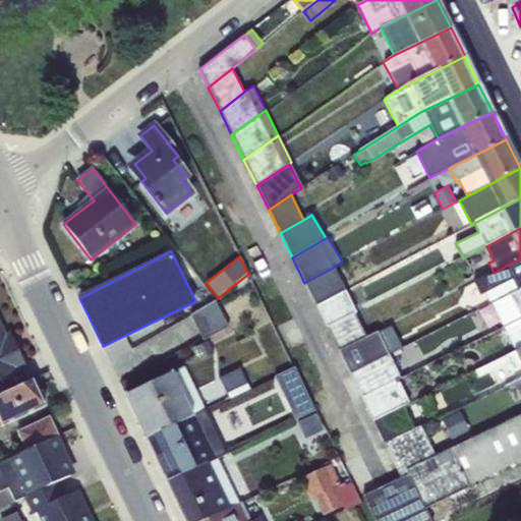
[(520,289),(520,258),(494,273),(473,283),(480,296),(483,294),(488,305),(491,304),(520,289)]
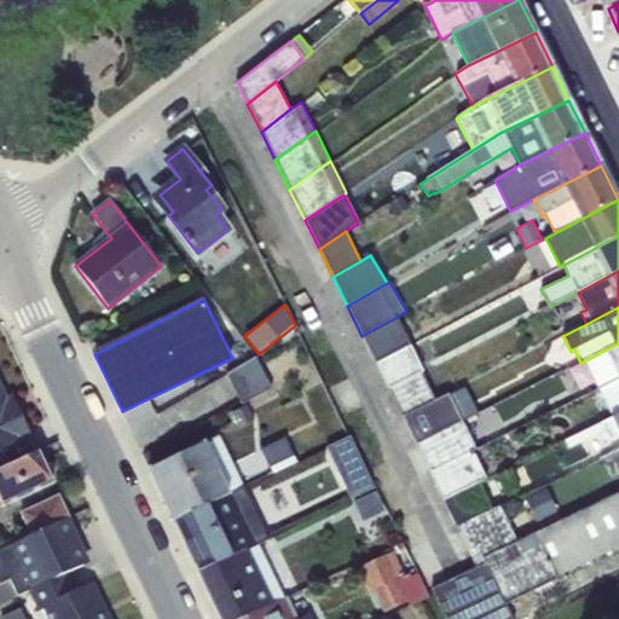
[(395,318),(362,336),(375,363),(410,345),(395,318)]
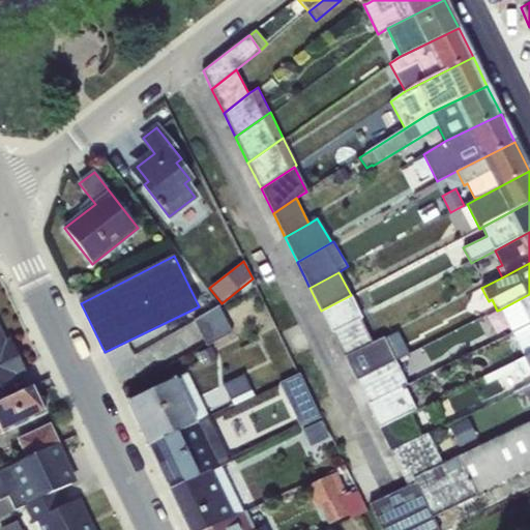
[(529,324),(529,294),(500,310),(511,333),(529,324)]
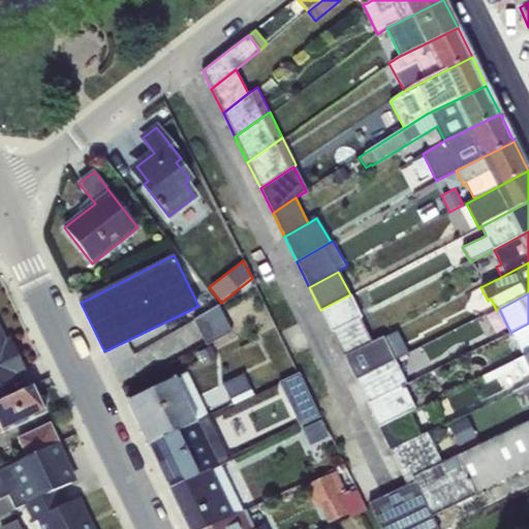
[(350,294),(320,310),(332,333),(361,318),(362,317),(350,294)]
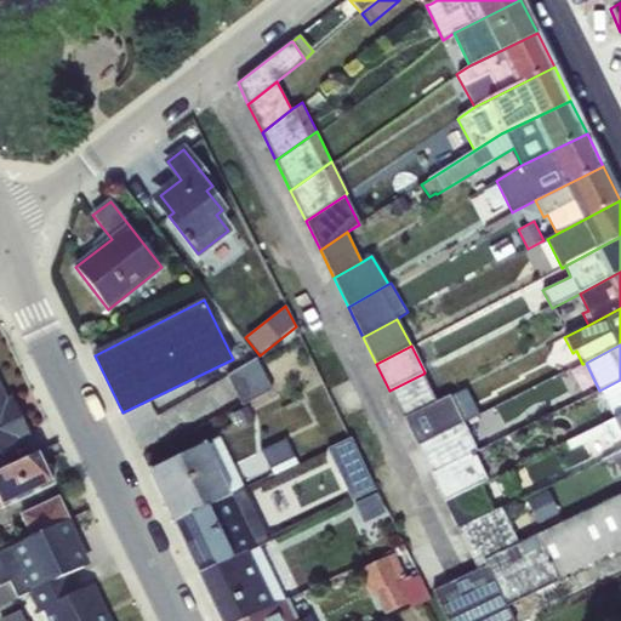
[(258,359),(227,377),(243,406),(273,391),(258,359)]
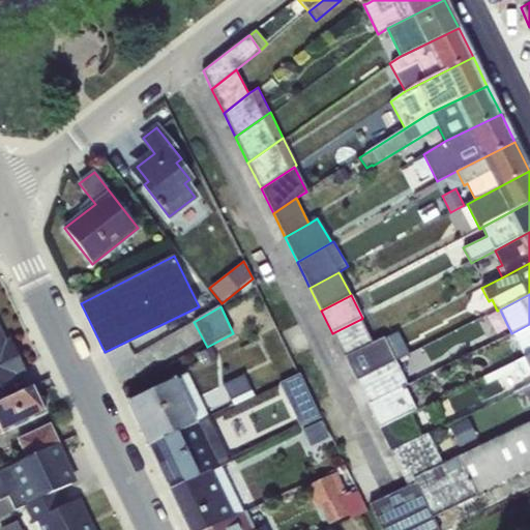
[(361,319),(332,333),(344,357),(373,343),(361,319)]
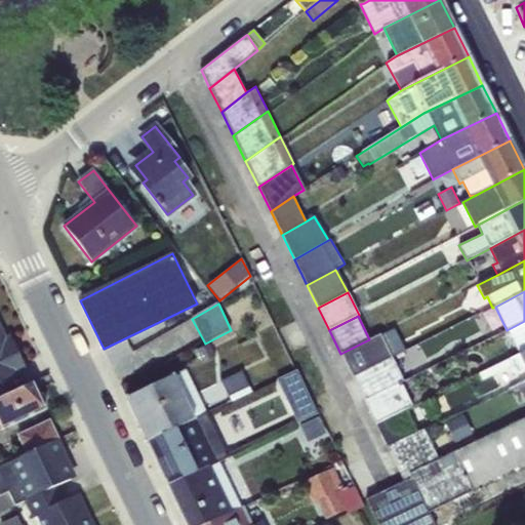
[(524,351),(524,323),(524,321),(507,330),(519,355),(524,351)]
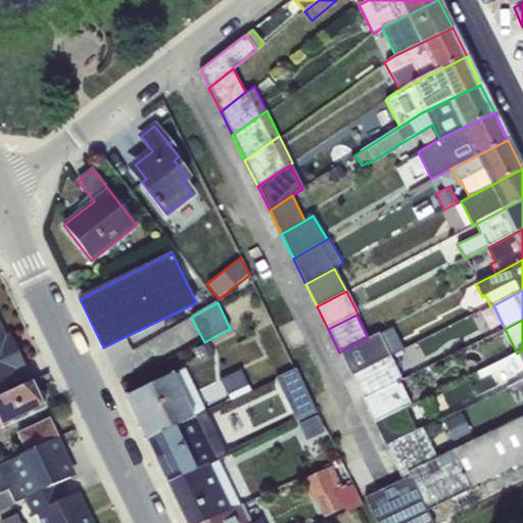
[(0,327),(0,380),(25,369),(9,336),(5,338),(0,327)]
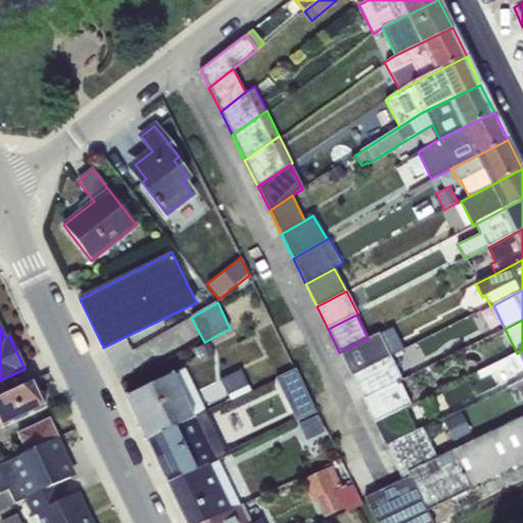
[(368,338),(339,352),(351,377),(391,357),(390,354),(403,348),(392,328),(380,334),(379,333),(368,338)]
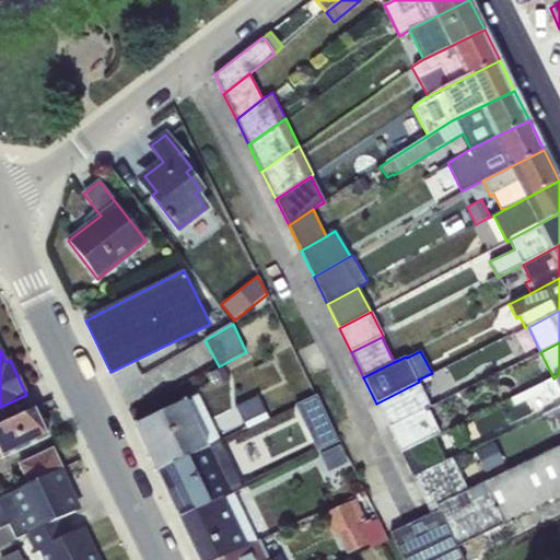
[(559,374),(553,378),(511,401),(514,407),(547,391),(551,399),(559,395),(559,374)]
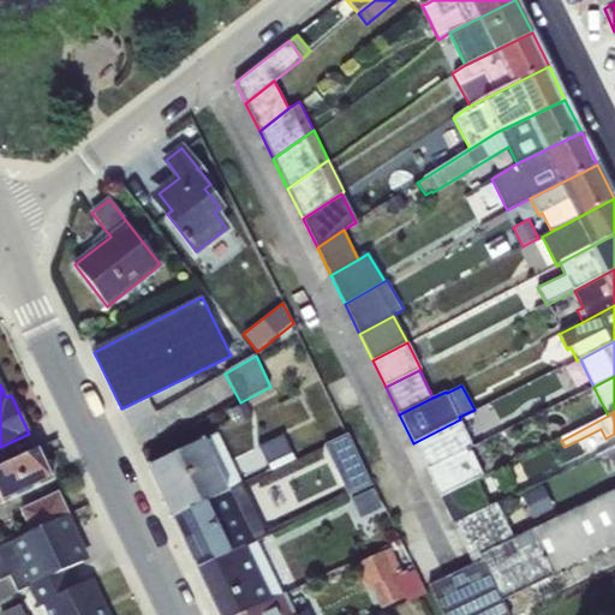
[(460,419),(413,443),(427,470),(470,448),(473,446),(460,419)]
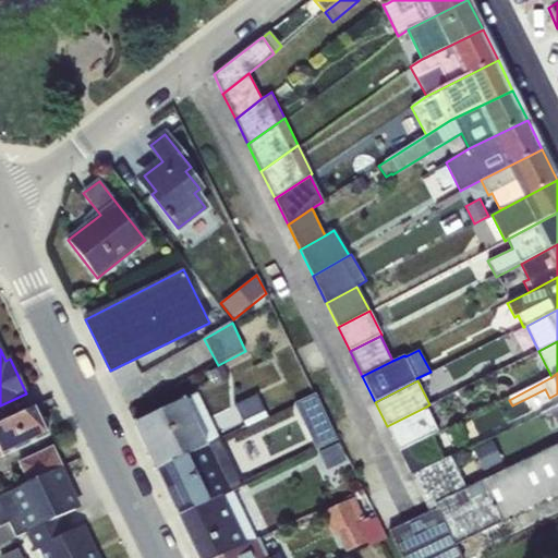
[(0,423),(33,407),(26,393),(0,405),(0,423)]
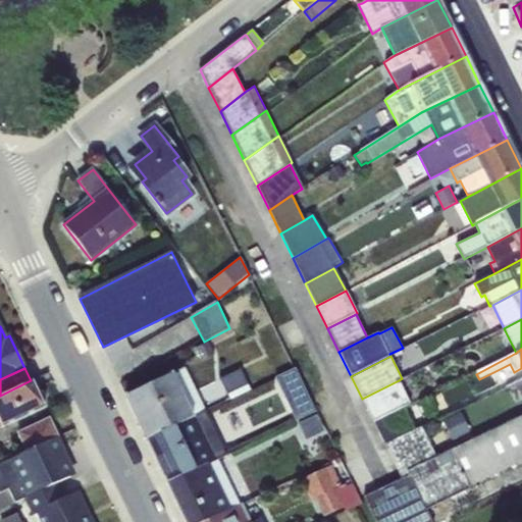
[(172,372),(125,396),(147,438),(205,411),(186,368),(173,374),(172,372)]
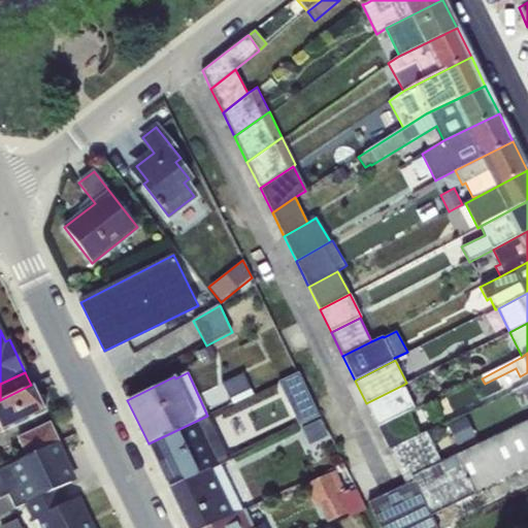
[(243,374),(223,384),(232,403),(253,394),(243,374)]
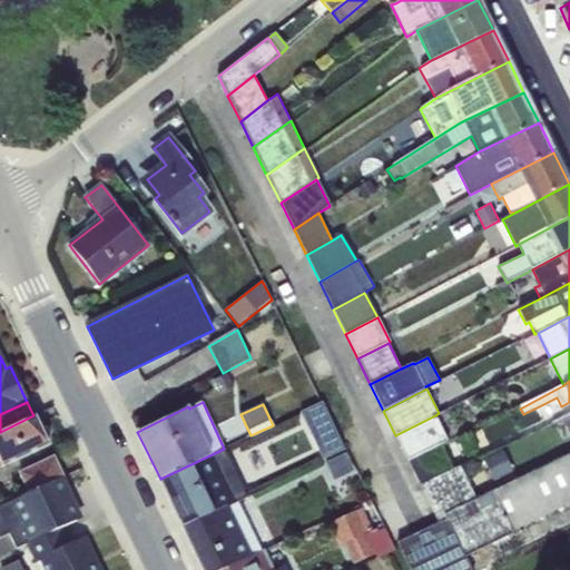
[(301,413),(323,460),(343,451),(321,404),(301,413)]
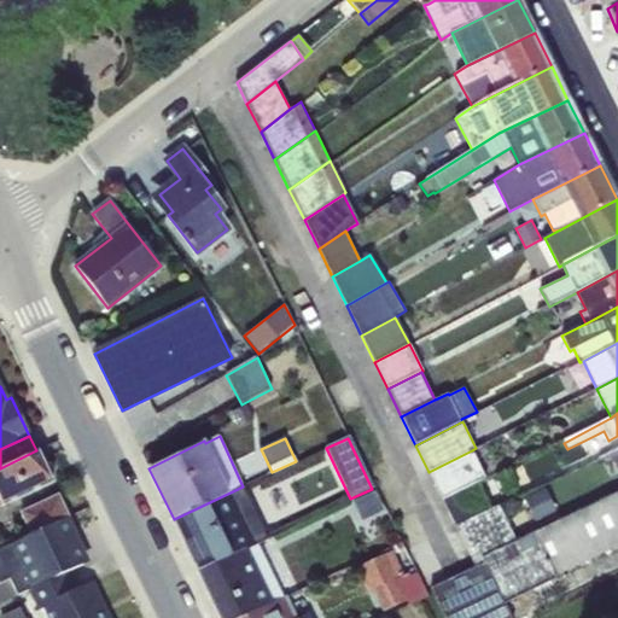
[(0,506),(52,482),(50,478),(52,477),(53,471),(50,464),(45,461),(42,462),(36,450),(0,468),(0,506)]
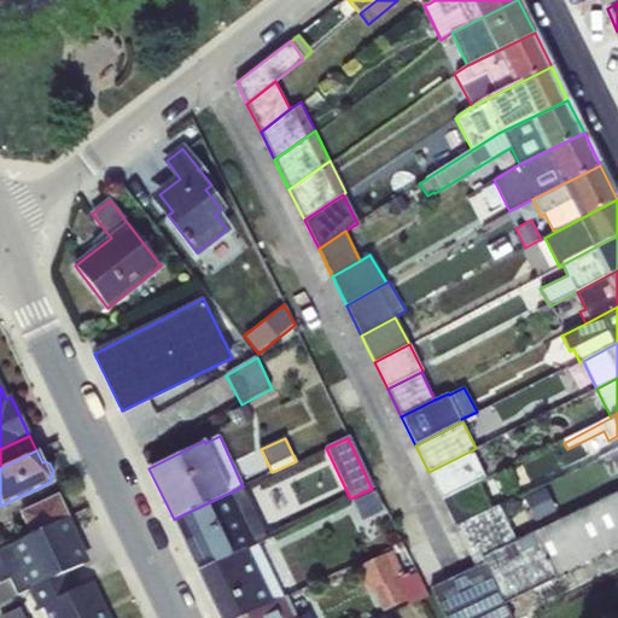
[(472,450),(429,472),(442,500),(478,483),(485,479),(472,450)]
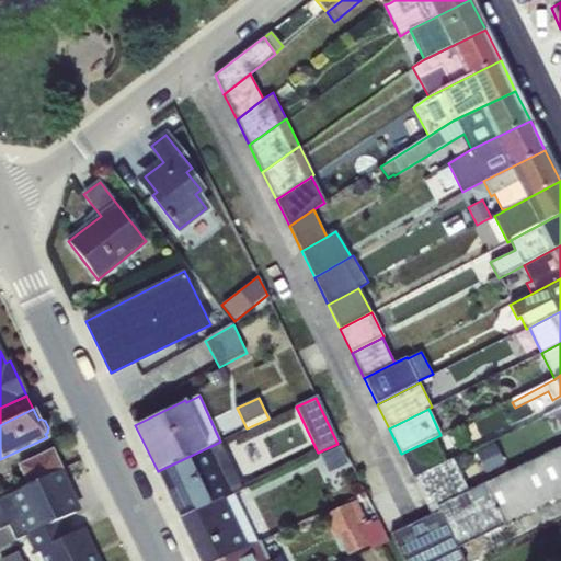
[(434,438),(401,454),(413,478),(446,462),(434,438)]
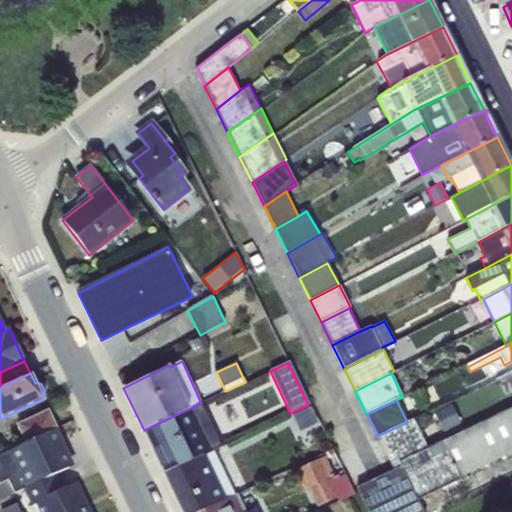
[(201,403),(144,430),(164,473),(204,454),(214,450),(222,446),(201,403)]
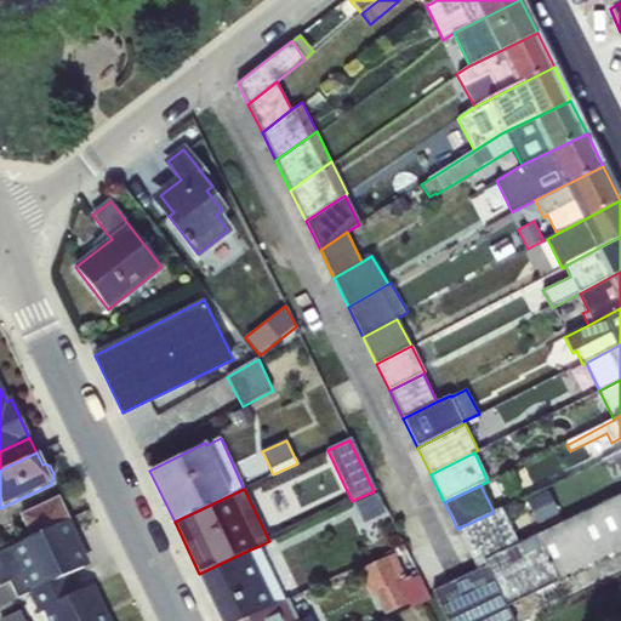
[(550,493),(529,501),(539,527),(560,518),(550,493)]
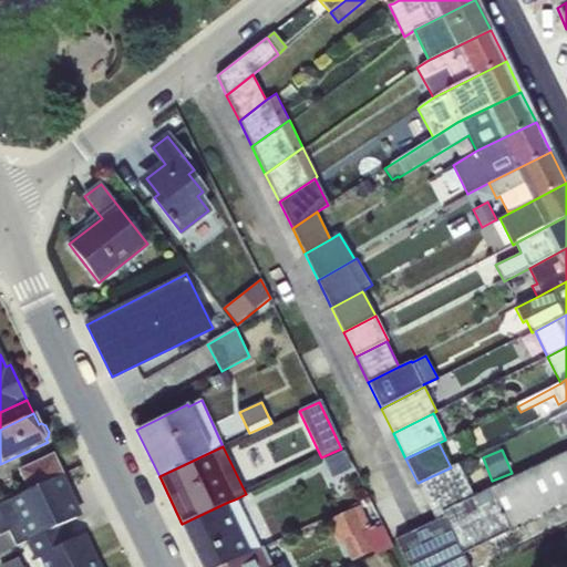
[(566,451),(473,496),(441,512),(444,517),(436,521),(394,540),(406,566),(468,566),(463,555),(566,504),(566,451)]
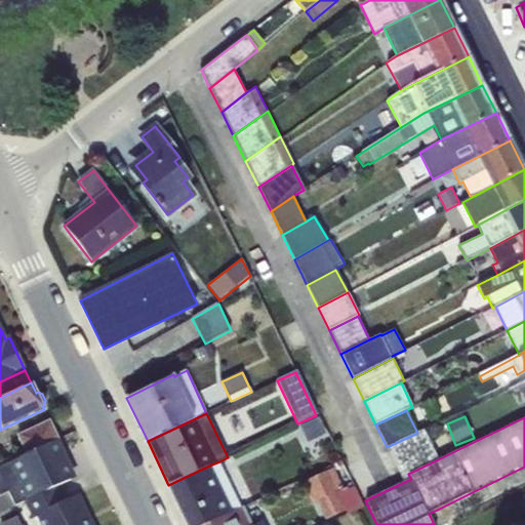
[(320,418),(301,428),(309,443),(328,434),(320,418)]
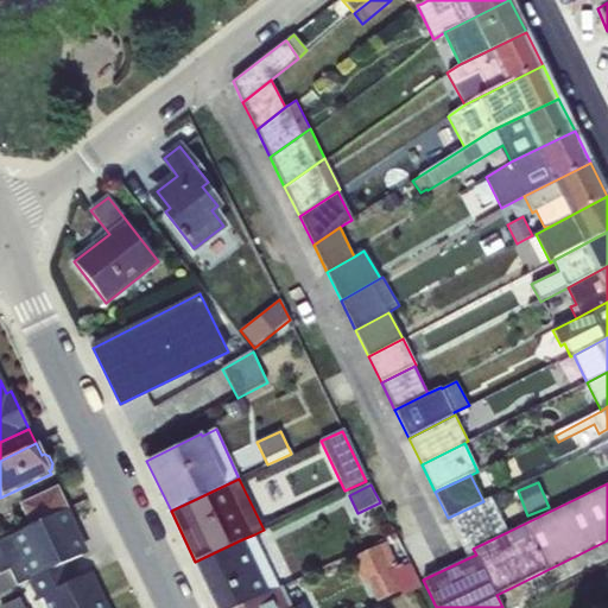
[(67,508),(57,488),(20,506),(30,526),(67,508)]
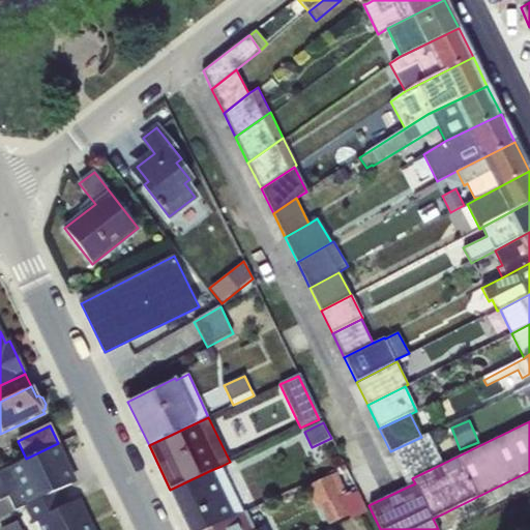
[(421,437),(390,451),(408,487),(415,483),(412,478),(442,464),(428,434),(421,437)]
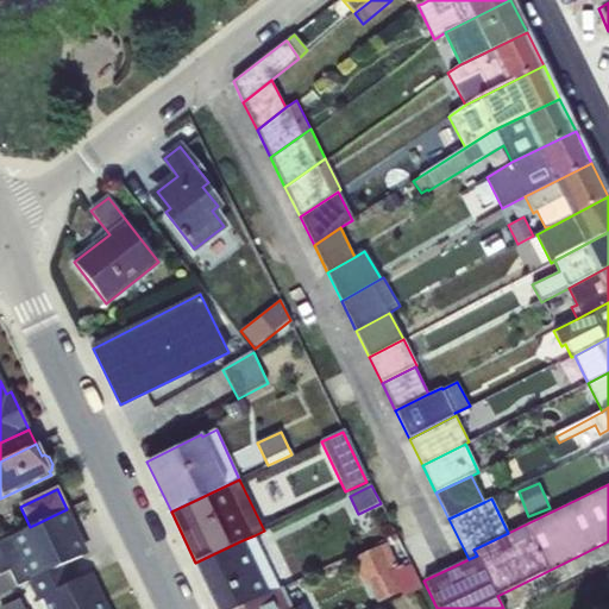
[(74,525),(67,509),(30,527),(0,540),(0,573),(10,570),(18,586),(64,564),(82,556),(69,528),(74,525)]
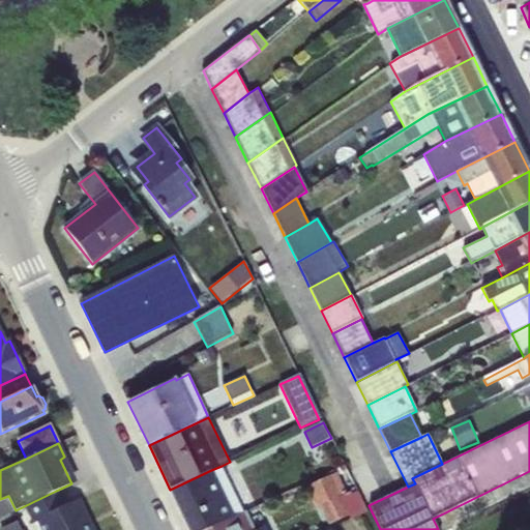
[(244,513),(222,466),(211,470),(234,518),(244,513)]
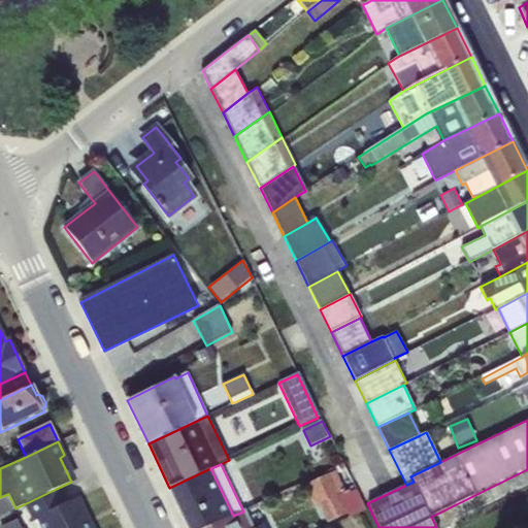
[(210,468),(169,488),(188,527),(207,527),(233,516),(210,468)]
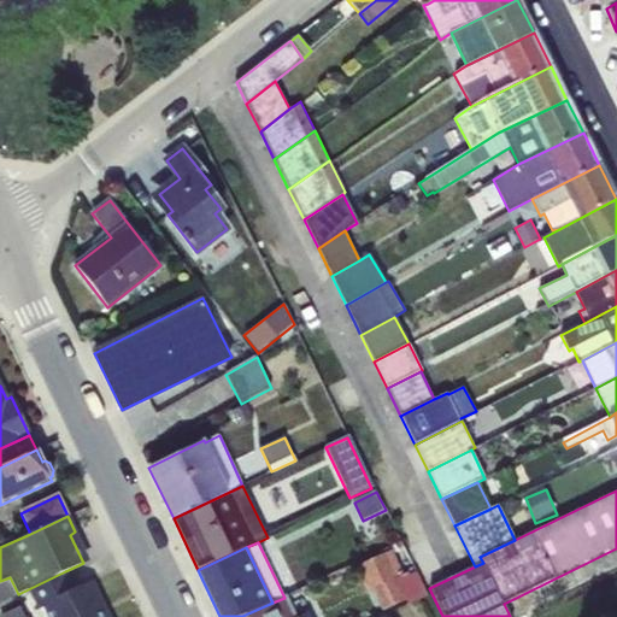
[(409,605),(425,597),(413,573),(405,577),(392,551),(359,568),(371,592),(377,612),(409,605)]
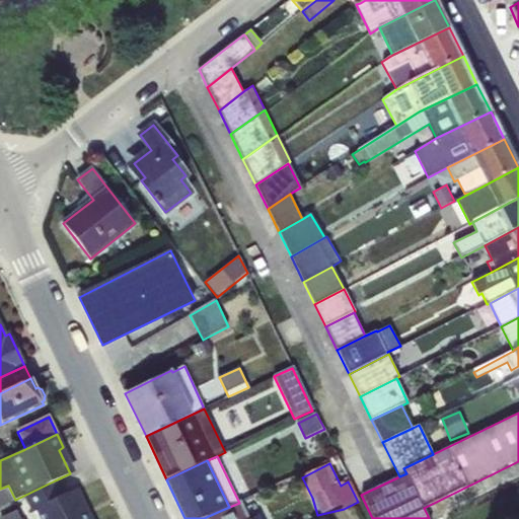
[(35,518),(87,518),(84,511),(87,510),(77,489),(62,496),(55,480),(15,500),(19,506),(27,503),(31,513),(33,513),(35,518)]
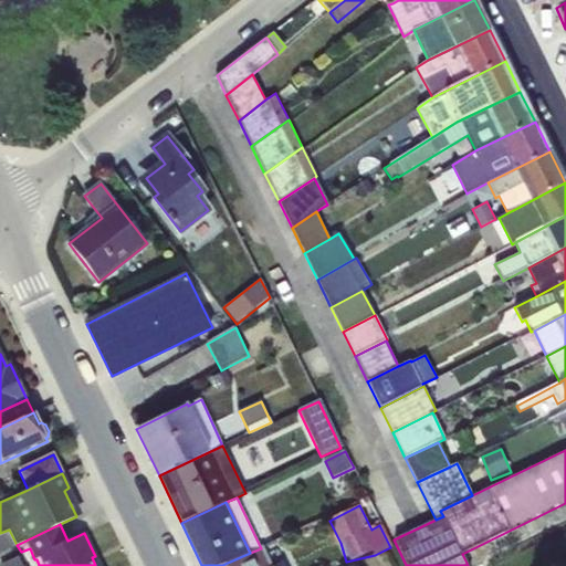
[(565,532),(545,544),(553,557),(565,549),(565,532)]
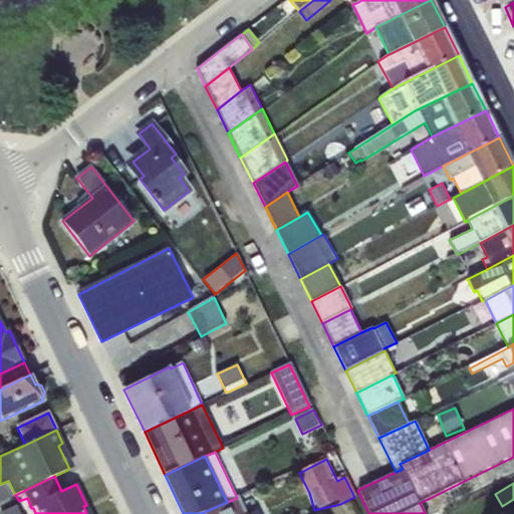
[(227,502),(202,513),(258,513),(256,510),(247,513),(246,513),(238,497),(237,498),(227,502)]
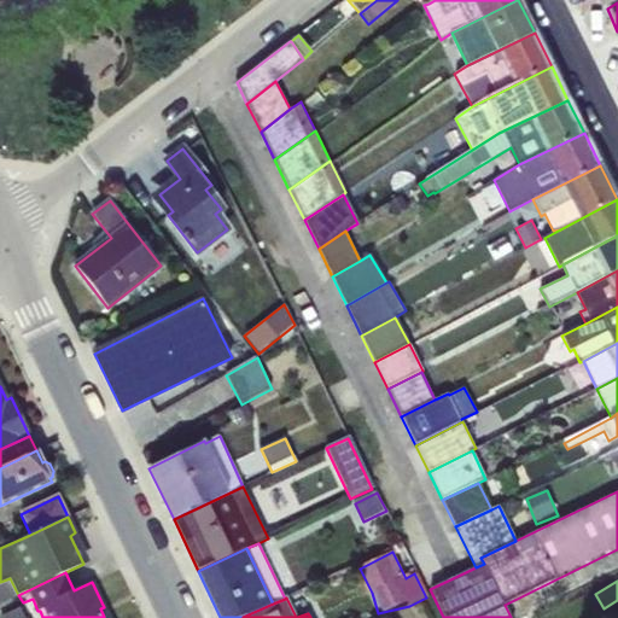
[(25,617),(21,606),(0,614),(0,617),(25,617)]
